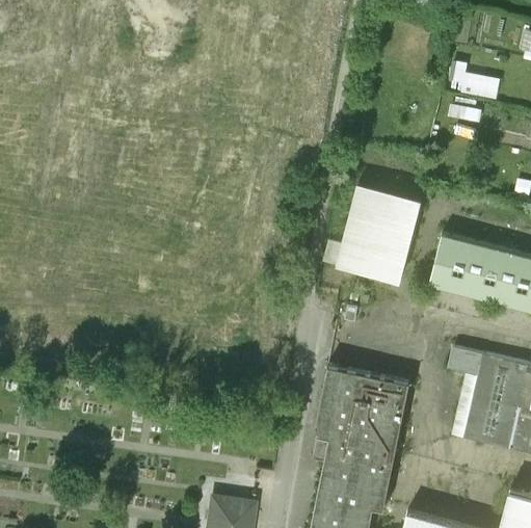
[(495,100),(499,79),(465,71),(467,63),(455,60),(448,89),(495,100)]
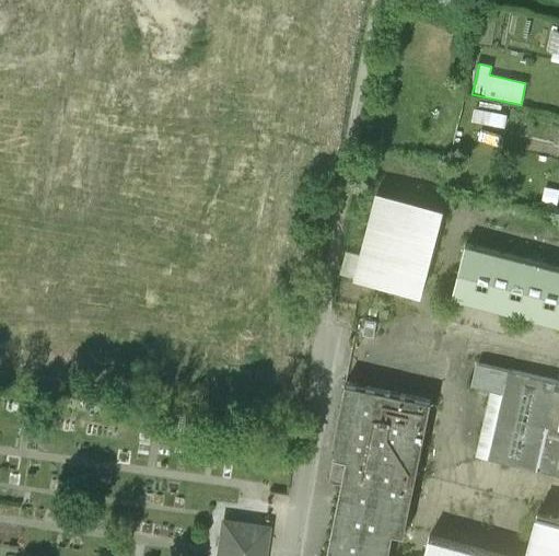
[(473,111),(470,124),(503,128),(505,115),(473,111)]
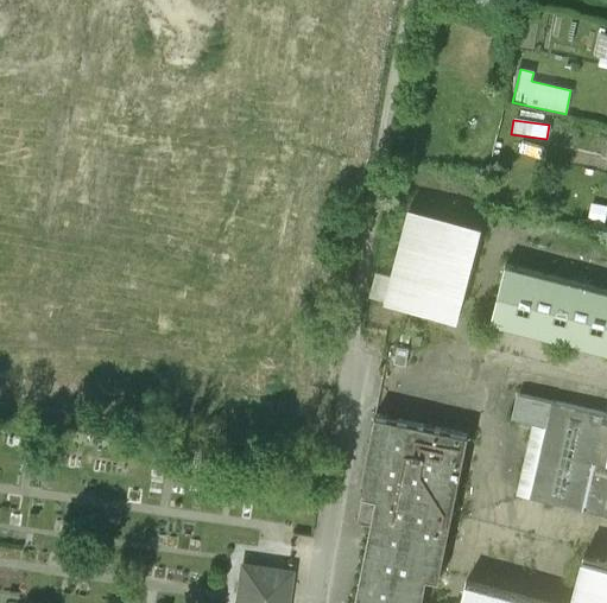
[(481,230),(409,211),(384,305),(456,324),(481,230)]
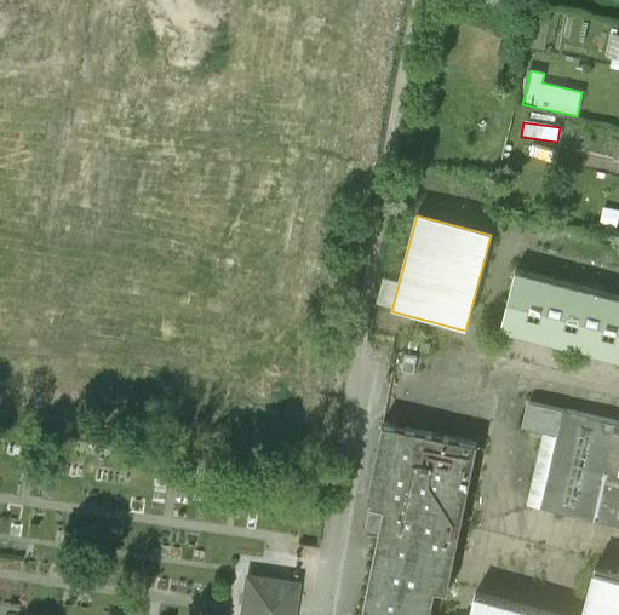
[(618,302),(514,275),(499,332),(618,362),(618,302)]
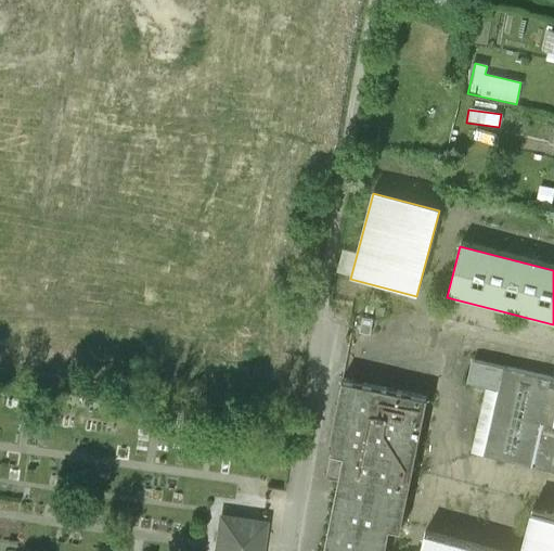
[(372,322),(361,320),(359,336),(370,337),(372,322)]
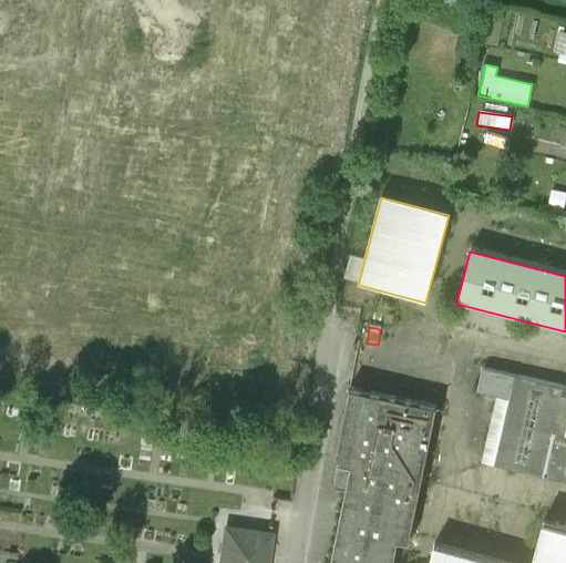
[(514,378),(455,364),(450,387),(508,400),(514,378)]
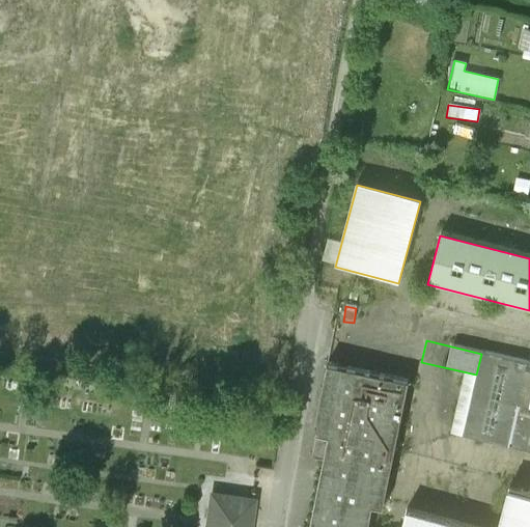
[(529,526),(529,364),(481,354),(476,375),(463,436),(505,446),(492,505),(463,498),(456,524),(430,518),(427,526),(529,526)]
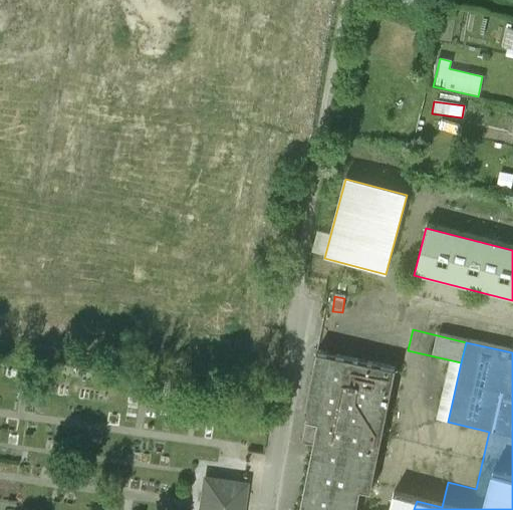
[(395,369),(316,353),(303,420),(317,423),(299,509),(356,509),(360,490),(369,492),(395,369)]
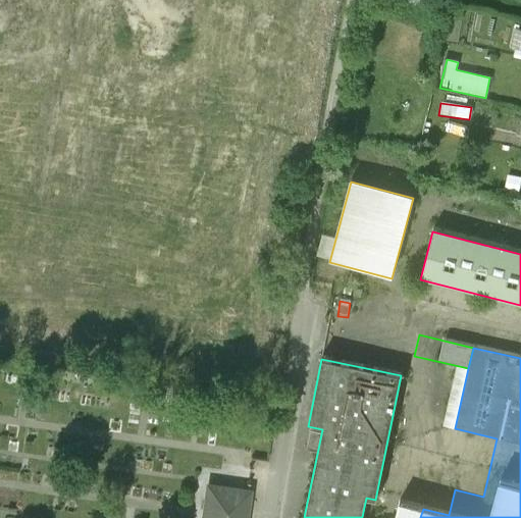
[(244,517),(248,495),(213,489),(213,490),(208,489),(203,517),(244,517)]
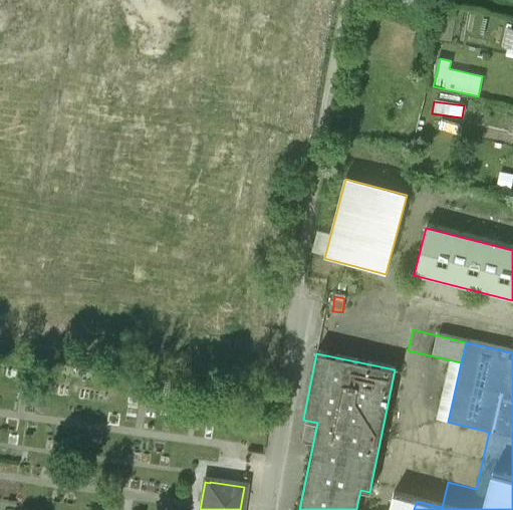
[(414,509),(417,501),(379,493),(376,509),(414,509)]
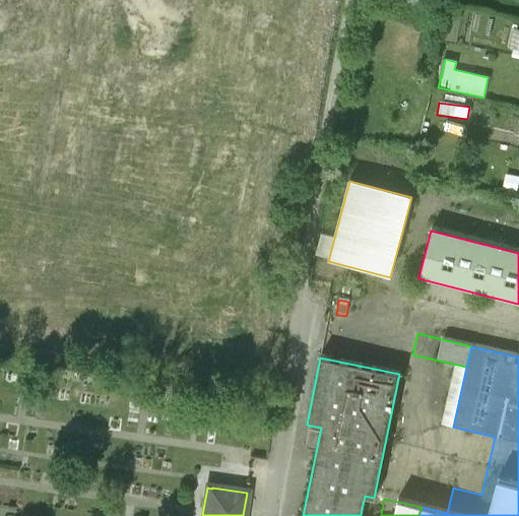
All buildings are outlined.
